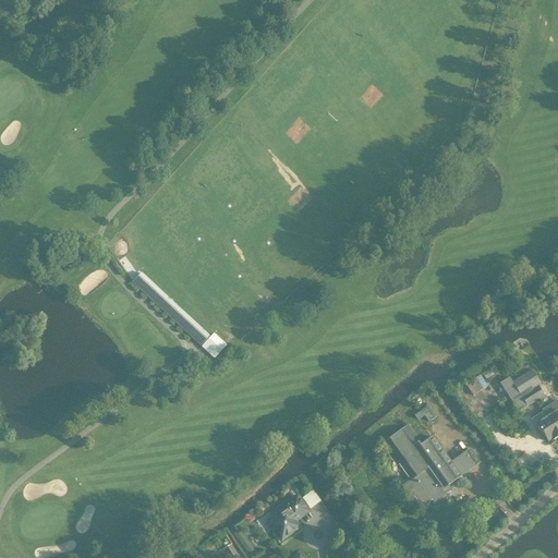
[(213,335),(202,347),(214,359),(226,347),(213,335)]
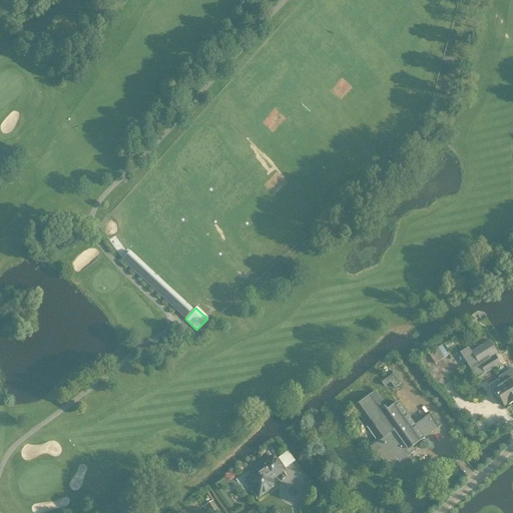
[(489,362),(493,369),(498,365),(491,349),(485,343),(479,347),(478,345),(467,352),(478,369),(489,362)]
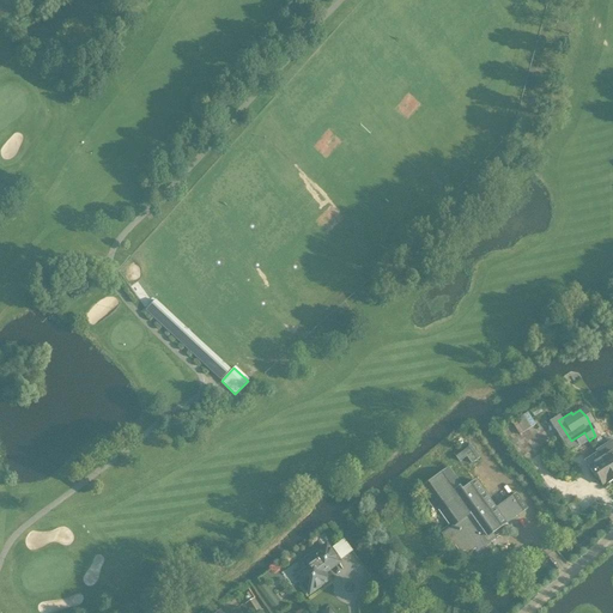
[(612,441),(596,451),(598,454),(601,460),(612,478),(612,441)]
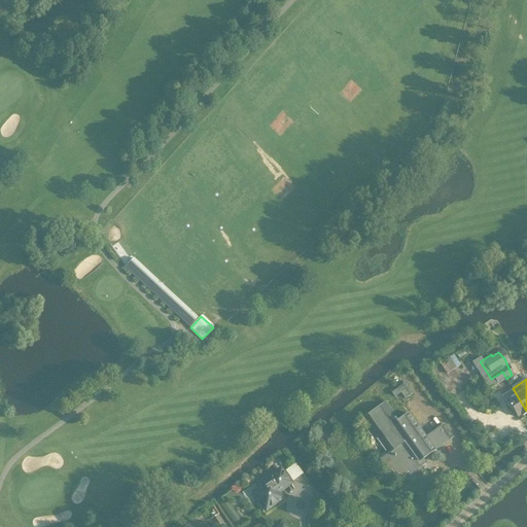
[(400,393),(406,398),(412,394),(402,382),(390,391),(394,397),(400,393)]
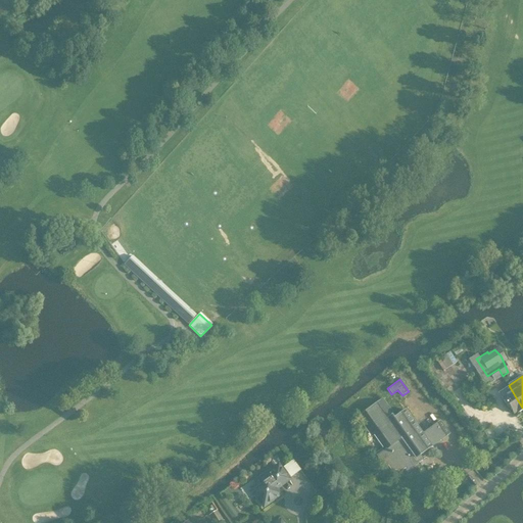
[(510,387),(498,393),(501,397),(506,405),(507,405),(514,415),(517,412),(518,413),(522,410),(522,408),(513,392),(510,387)]
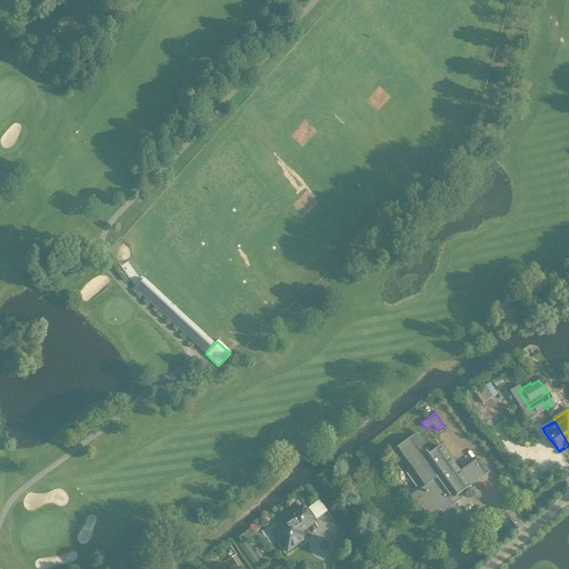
[(427,512),(433,513),(435,516),(440,511),(441,513),(456,503),(452,499),(489,472),(479,459),(460,472),(441,447),(428,457),(427,455),(429,452),(417,436),(411,439),(395,451),(389,455),(405,475),(407,473),(418,490),(410,496),(419,510),(421,508),(426,515),(427,512)]
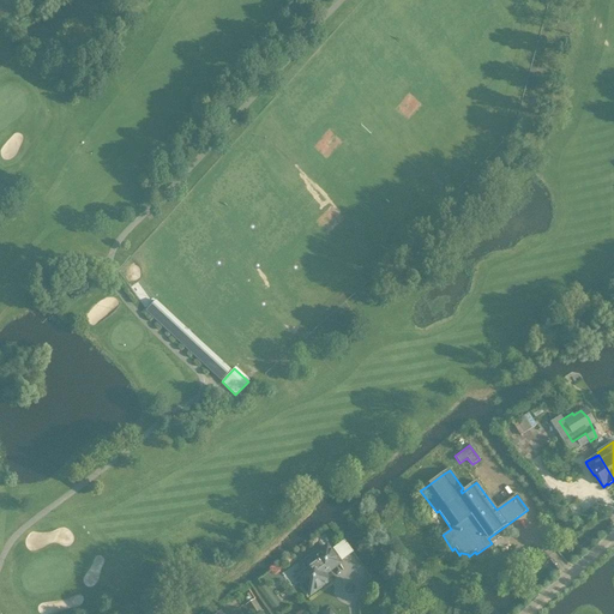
[(326,547),(312,558),(311,557),(306,560),(305,563),(308,566),(295,576),(309,595),(329,581),(324,575),(338,564),(326,547)]
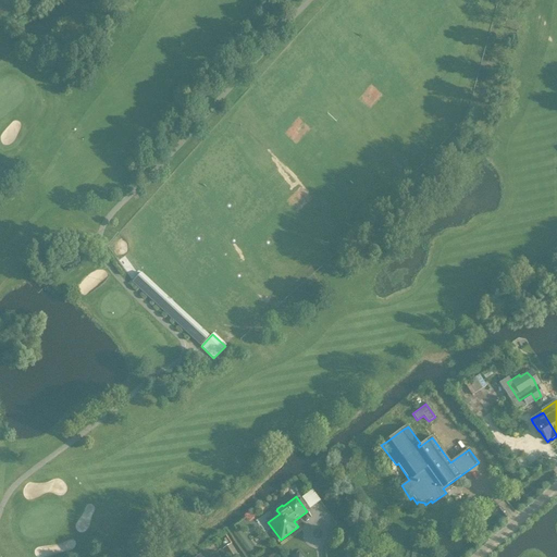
[(233,556),(237,555),(231,545),(223,551),(226,556),(233,556)]
